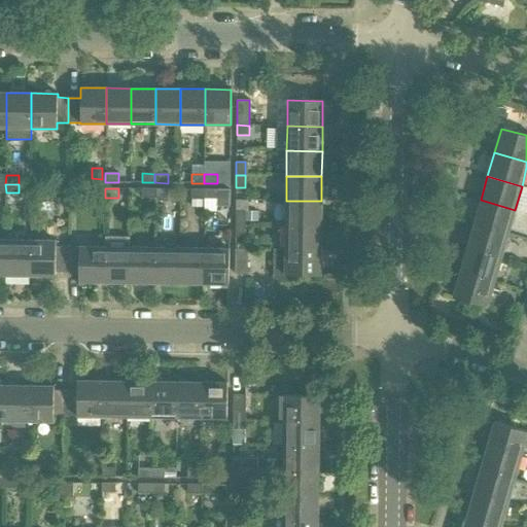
[(141,198),(154,198),(154,188),(142,188),(141,198)]
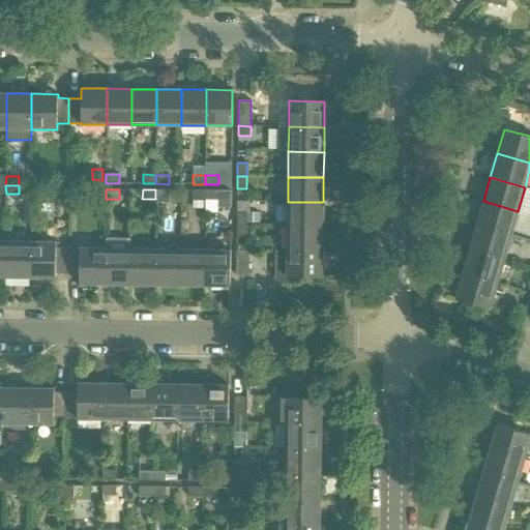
[(155,189),(155,199),(169,200),(169,190),(155,189)]
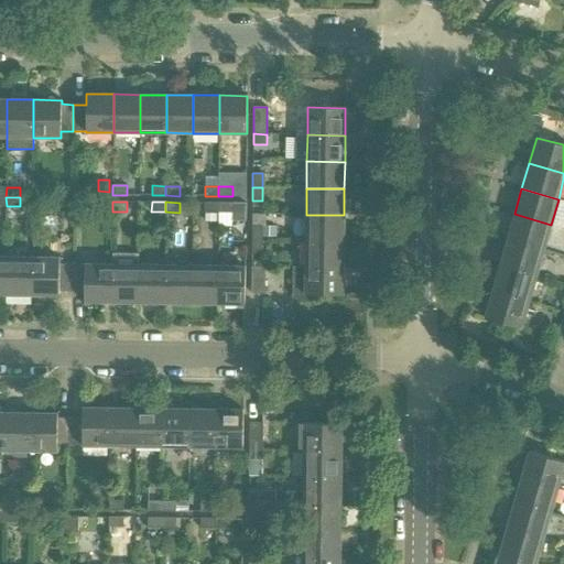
[(216,213),(218,213),(218,203),(204,203),(204,213),(216,213)]
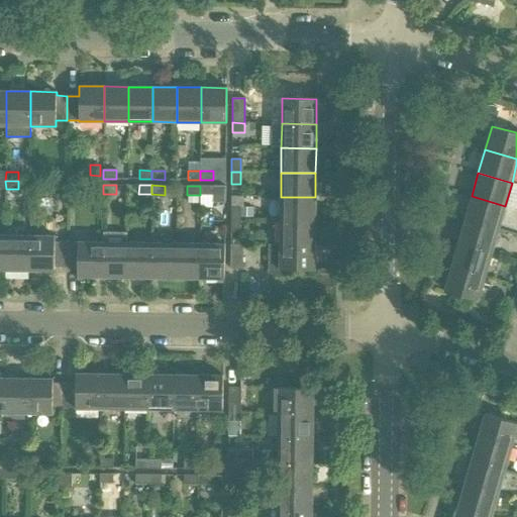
[(200,186),(200,195),(200,207),(212,207),(213,186),(200,186)]
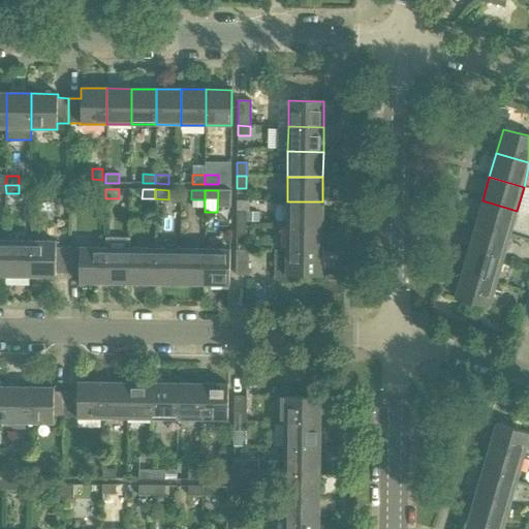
[(483,200),(475,225),(509,235),(517,211),(483,200)]
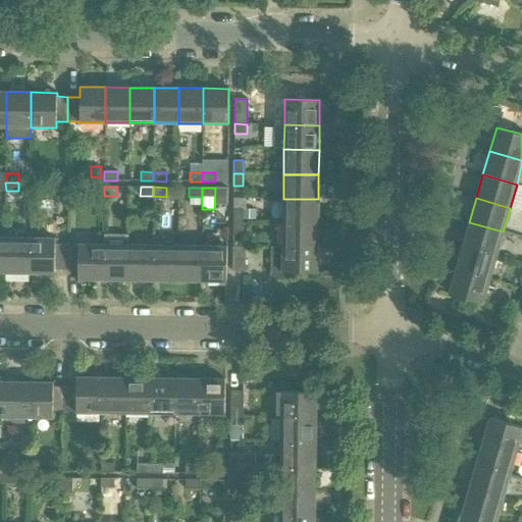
[(283,199),(282,223),(318,223),(318,199),(283,199)]
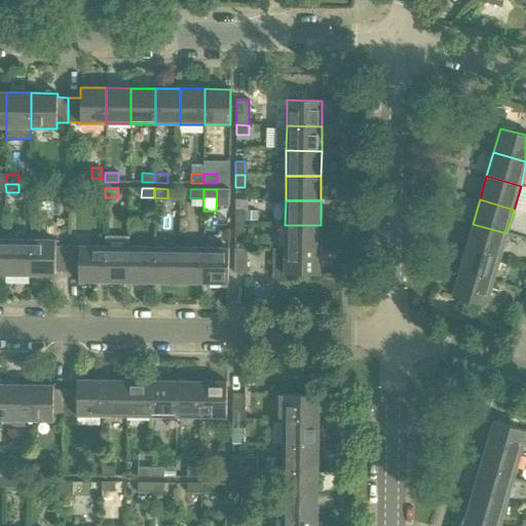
[(235,211),(235,224),(245,224),(245,211),(235,211)]
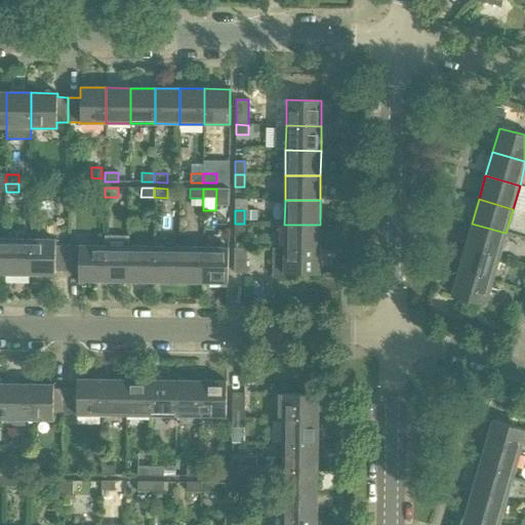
[(244,224),(235,224),(234,236),(243,236),(244,224)]
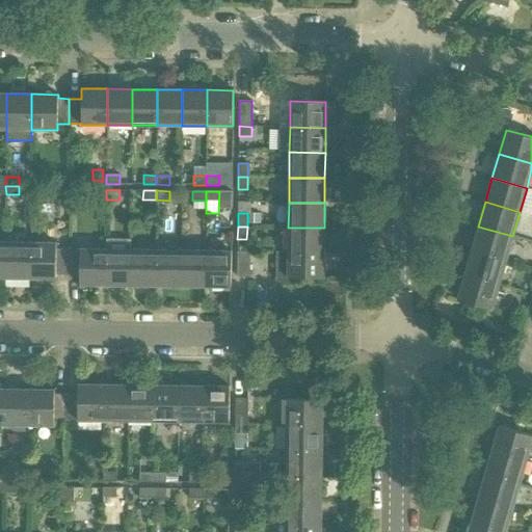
[(478,227),(471,250),(505,261),(512,236),(478,227)]
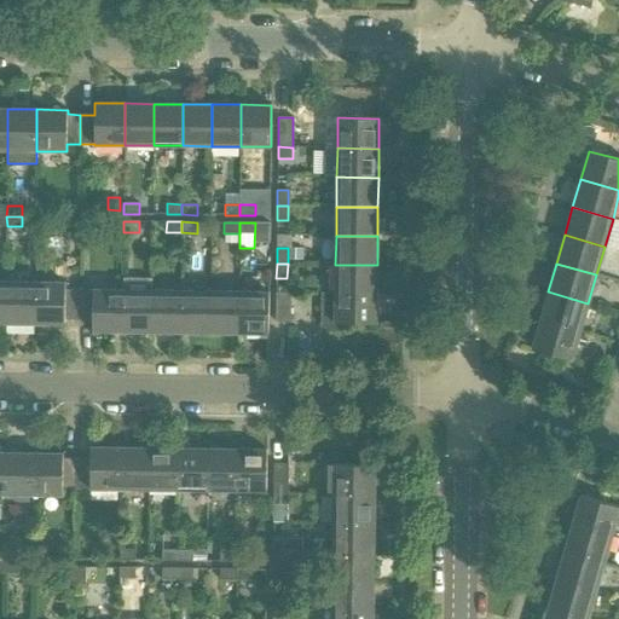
[(335,265),(335,294),(376,294),(377,265),(335,265)]
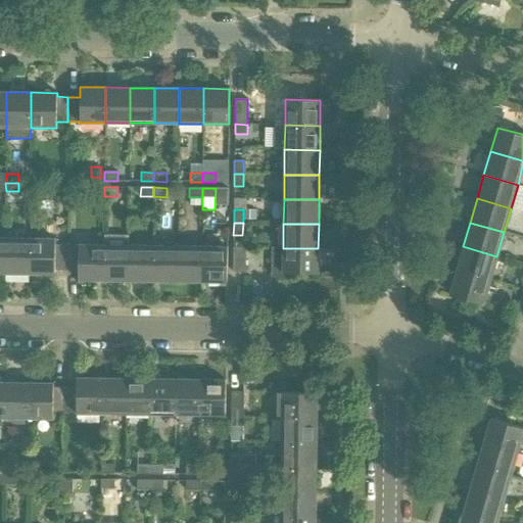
[(5,273),(31,274),(31,238),(6,238),(5,273)]
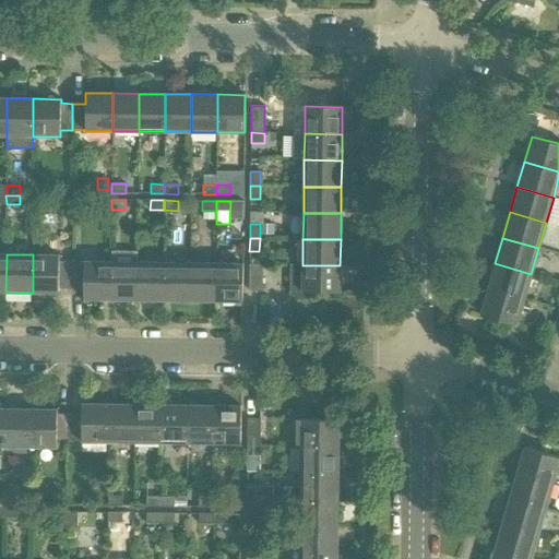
[(58,288),(72,288),(72,262),(59,262),(59,256),(33,254),(33,293),(58,293),(58,288)]
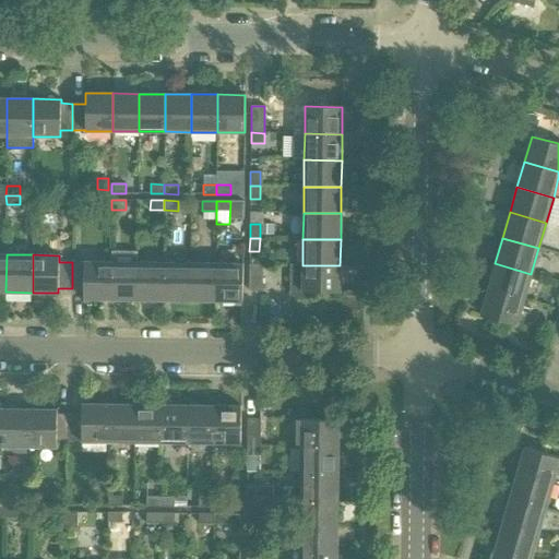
[(72,262),(72,288),(83,288),(83,299),(110,299),(110,262),(84,262),(72,262)]
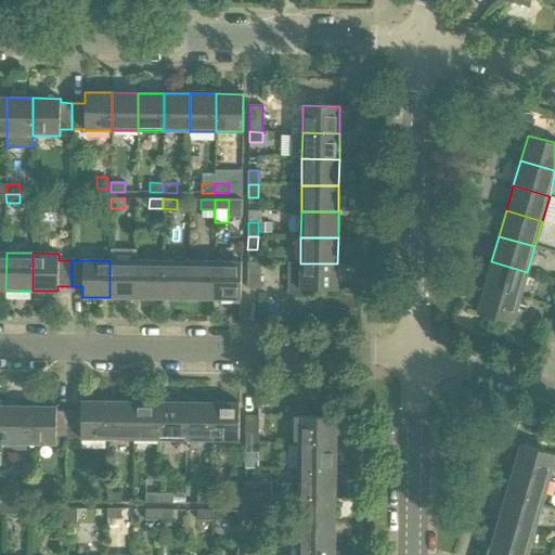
[(110,297),(136,298),(137,260),(110,260),(110,297)]
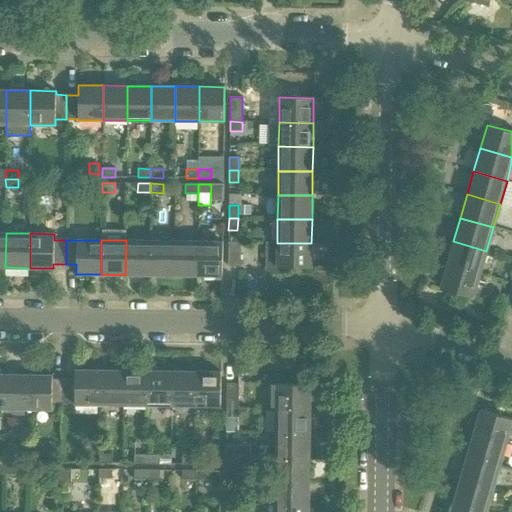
[(125,275),(149,275),(150,241),(126,240),(125,275)]
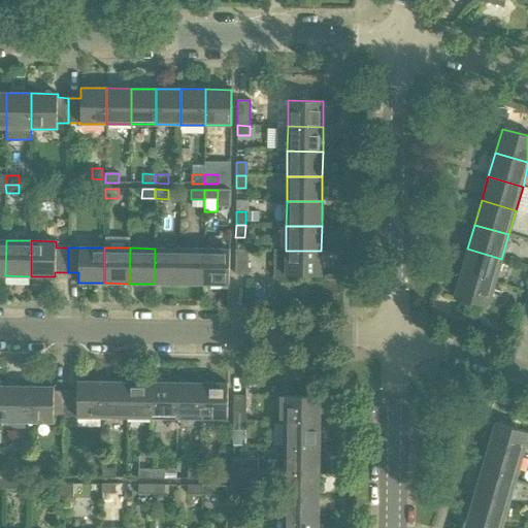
[(154,284),(178,284),(179,249),(155,249),(154,284)]
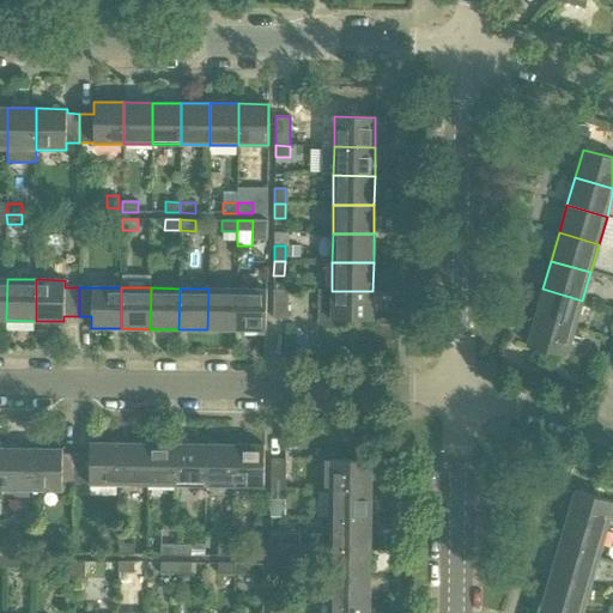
[(207,329),(236,331),(237,289),(208,289),(207,329)]
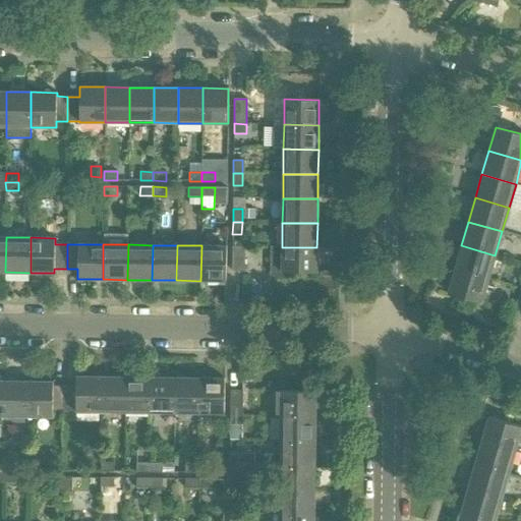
[(201,245),(200,281),(226,281),(226,245),(201,245)]
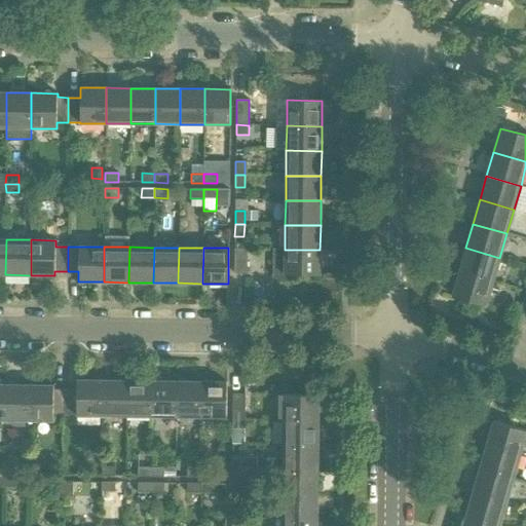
[(465,248),(458,271),(492,282),(499,258),(465,248)]
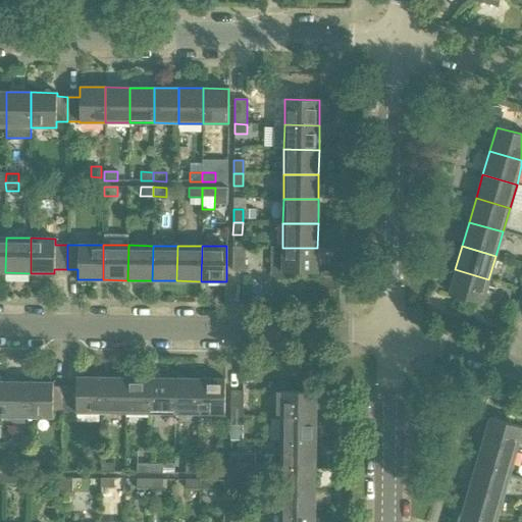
[(232,247),(232,271),(245,272),(245,247),(232,247)]
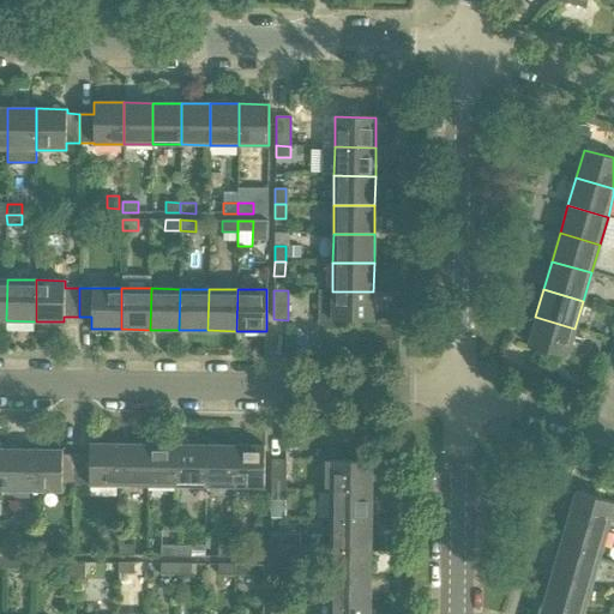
[(373,292),(332,292),(332,320),(373,320),(373,292)]
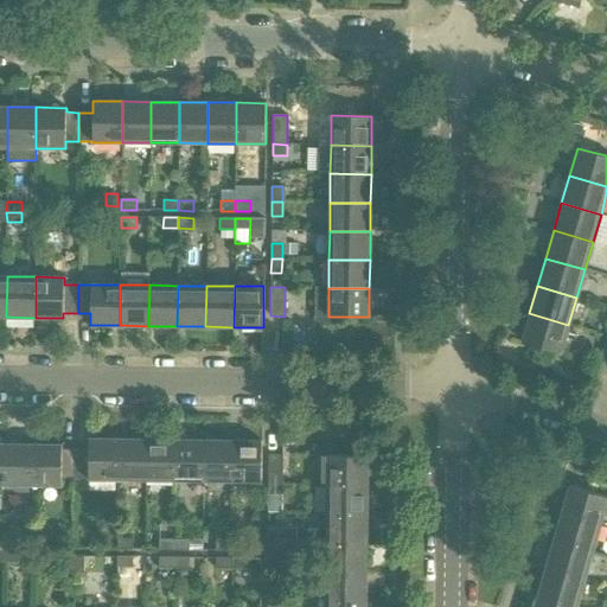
[(568,325),(529,313),(521,342),(561,352),(568,325)]
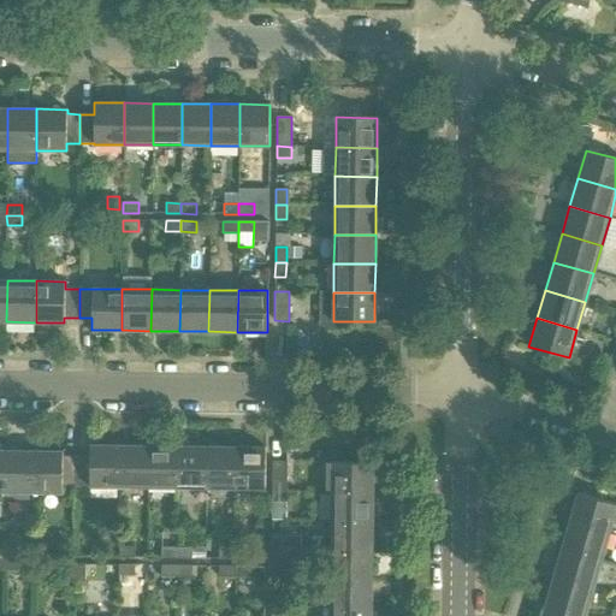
[(395,331),(378,331),(378,354),(395,354),(395,331)]
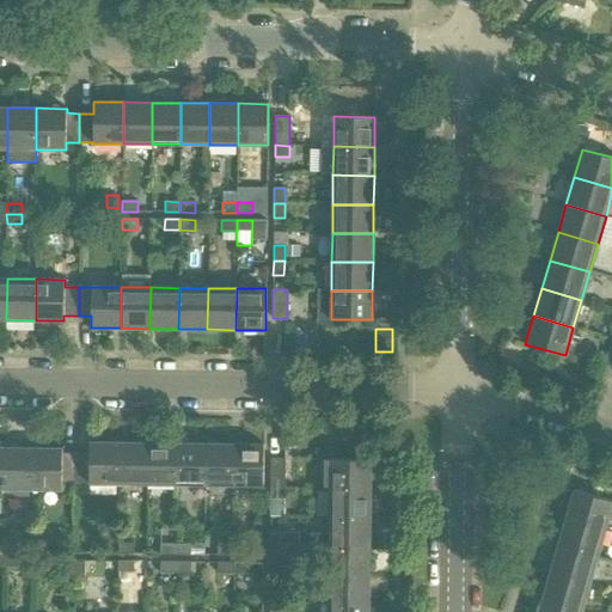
[(90,453),(77,453),(75,483),(89,483),(118,483),(120,442),(90,442),(90,453)]
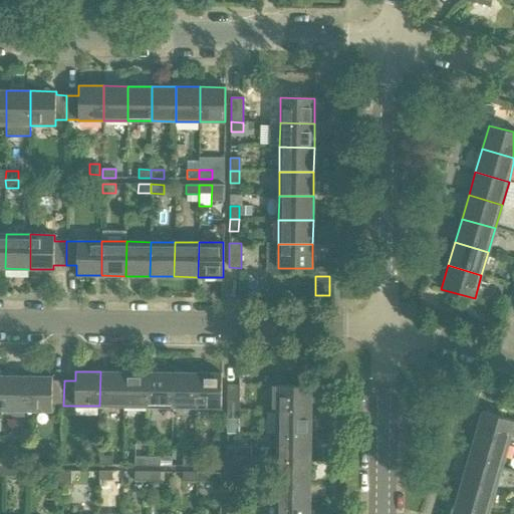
[(124,371),(100,371),(99,406),(123,407),(124,371)]
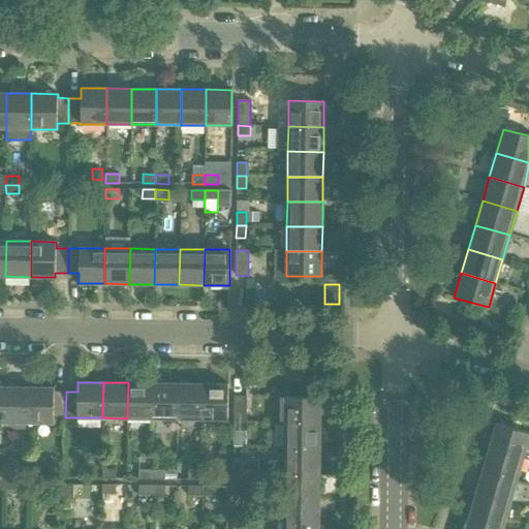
[(153,383),(128,382),(127,418),(152,418),(153,383)]
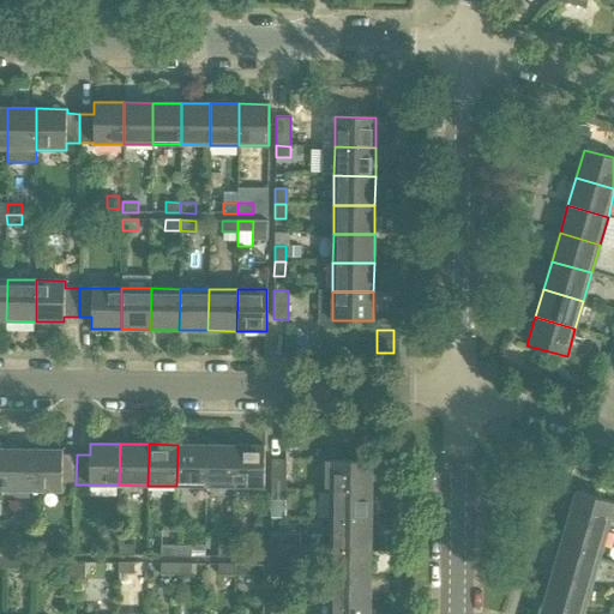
[(206,445),(178,445),(176,486),(205,486),(206,445)]
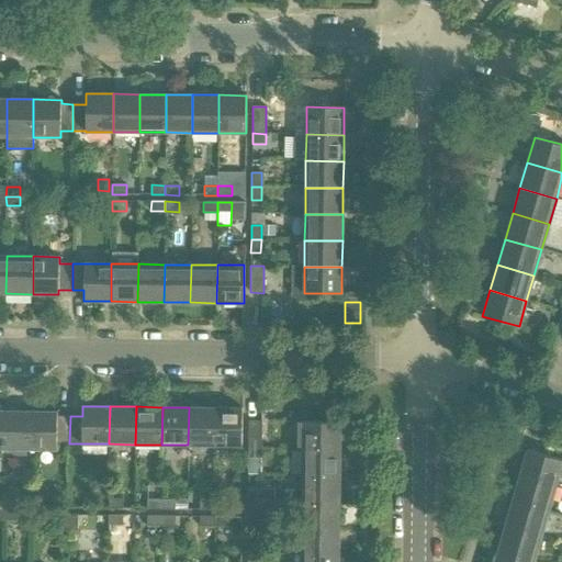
[(215,407),(189,407),(188,445),(214,446),(215,407)]
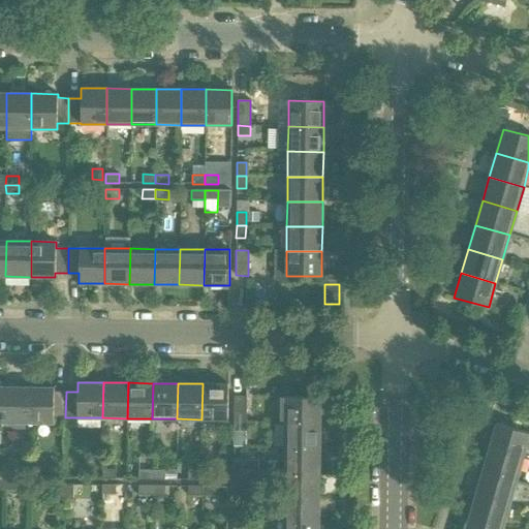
[(227,384),(203,383),(201,419),(227,419),(227,384)]
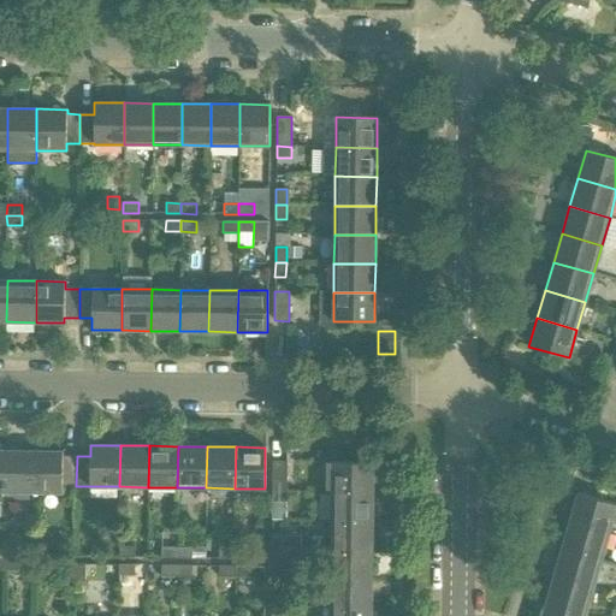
[(4,492),(33,492),(34,451),(4,450),(4,492)]
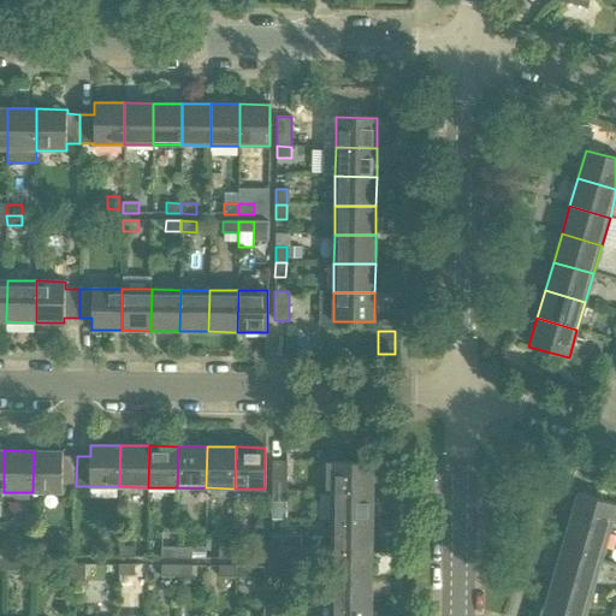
[(34,451),(33,492),(61,492),(61,485),(76,486),(77,456),(63,456),(63,451),(34,451)]
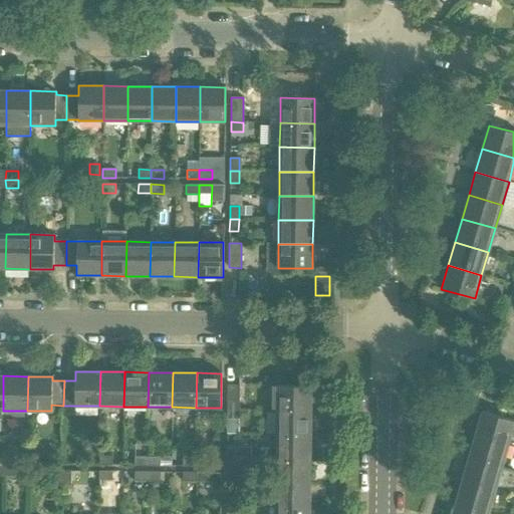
[(227,384),(227,410),(239,410),(239,384),(227,384)]
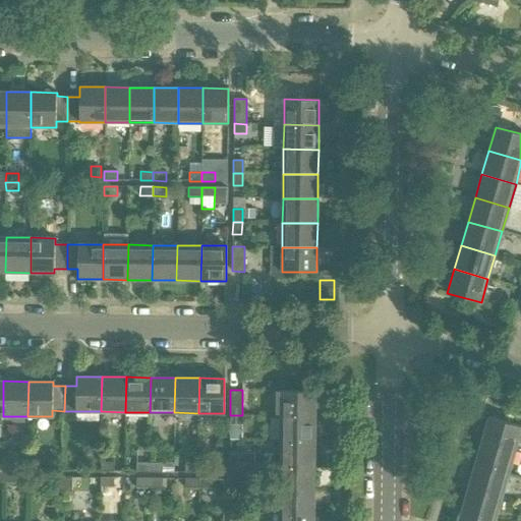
[(280,391),(280,416),(315,416),(315,391),(280,391)]
